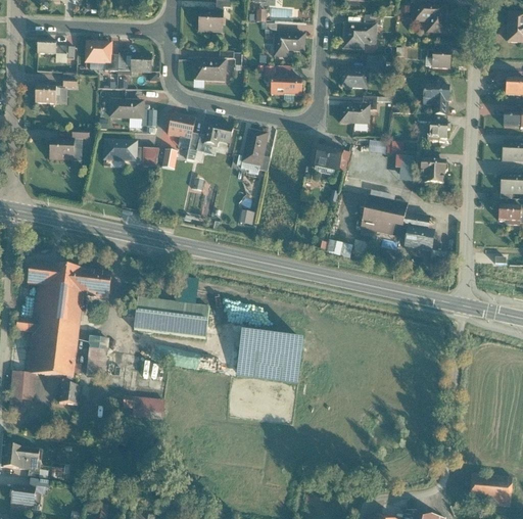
[(87,0),(87,9),(99,9),(99,0),(87,0)]
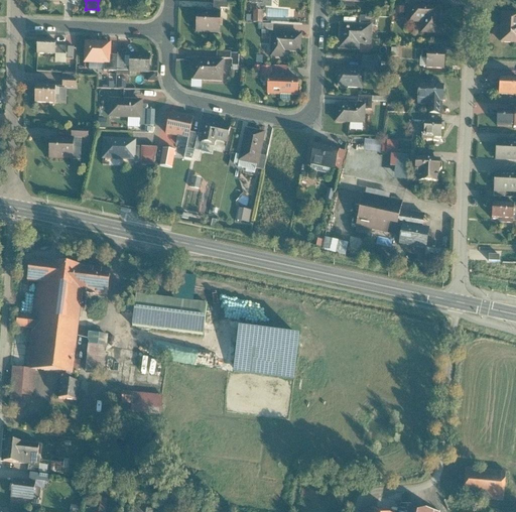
[(213,0),(213,8),(219,8),(219,6),(227,6),(227,0),(213,0)]
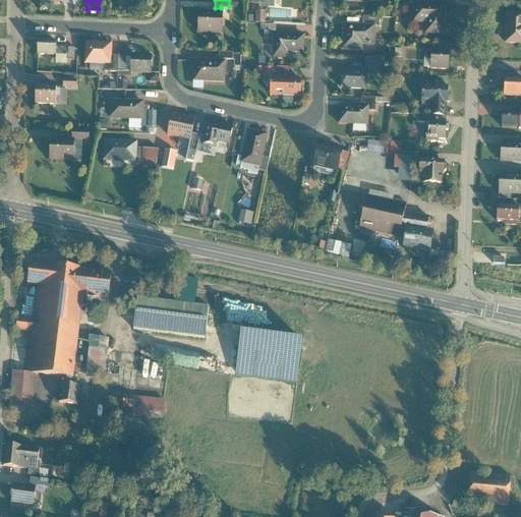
[(446,1),(423,1),(410,1),(409,19),(425,20),(425,32),(446,32),(446,1)]
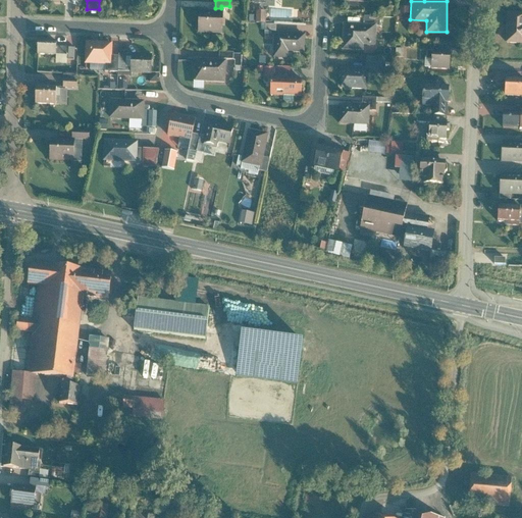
[(215,8),(199,7),(199,32),(222,32),(223,8),(221,8),(215,8)]
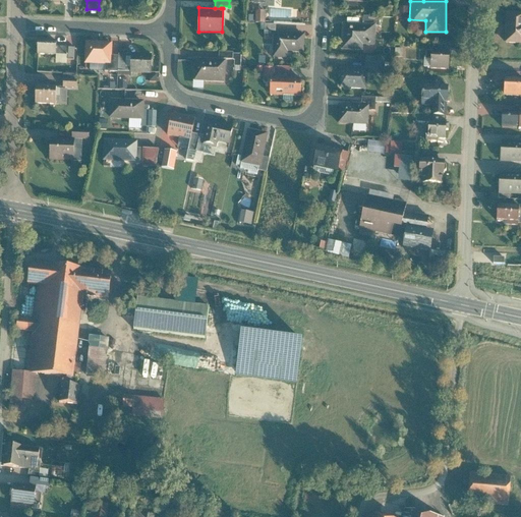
[(265,9),(255,9),(255,20),(259,20),(265,20),(265,9)]
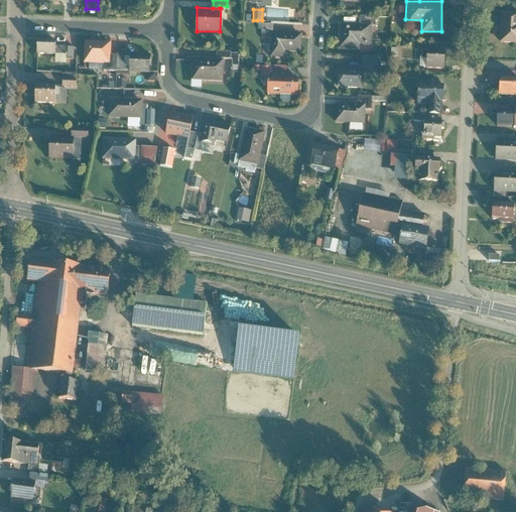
[(515,10),(500,10),(499,41),(515,41),(515,10)]
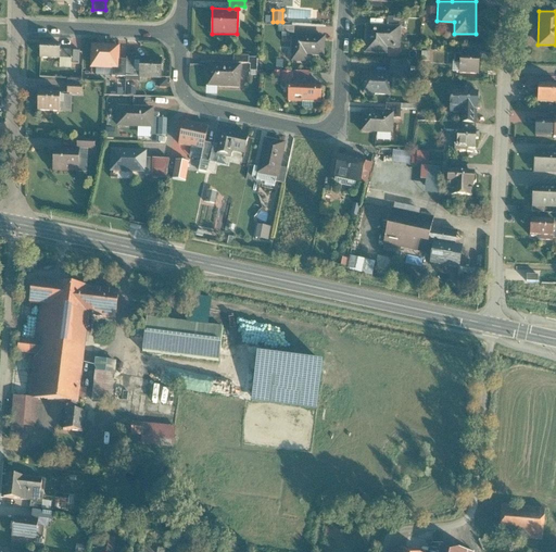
[(401,23),(401,26),(405,26),(405,15),(388,15),(388,23),(401,23)]
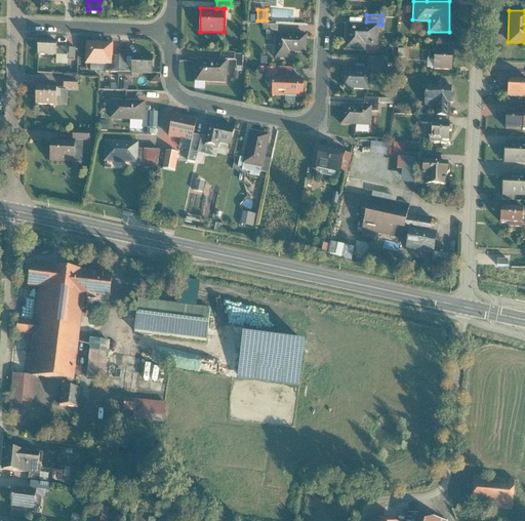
[(267,21),(261,21),(261,28),(266,28),(266,29),(276,30),(278,30),(278,22),(267,22),(267,21)]
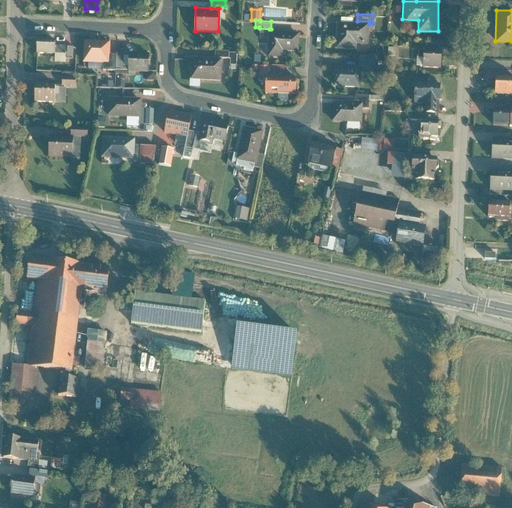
[(369,21),(357,21),(336,21),(335,48),(357,48),(357,44),(369,44),(369,24),(369,21)]
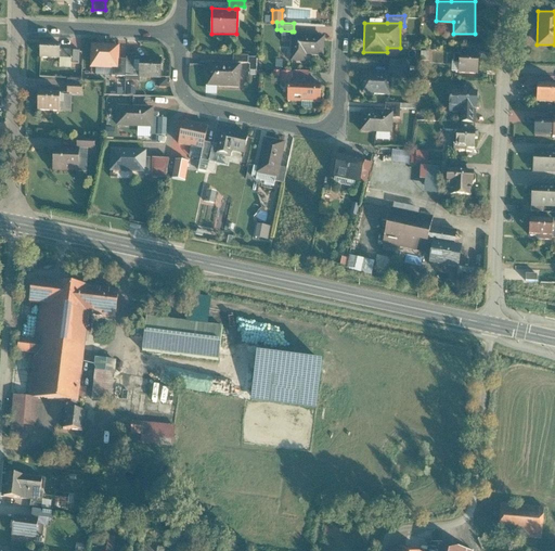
[(294,31),(292,31),(291,60),(308,61),(308,53),(324,54),(324,33),(294,31)]
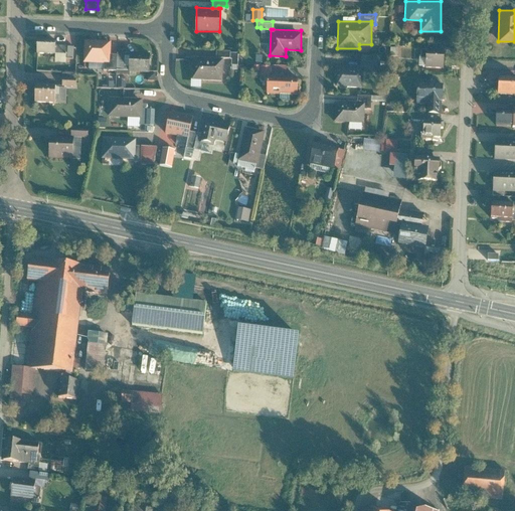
[(37,52),(55,53),(55,44),(55,39),(37,38),(37,52)]
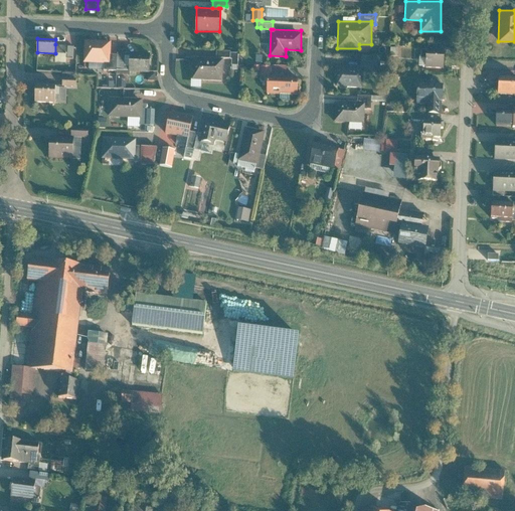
[(111,39),(84,38),(84,61),(104,61),(110,61),(110,53),(111,39)]
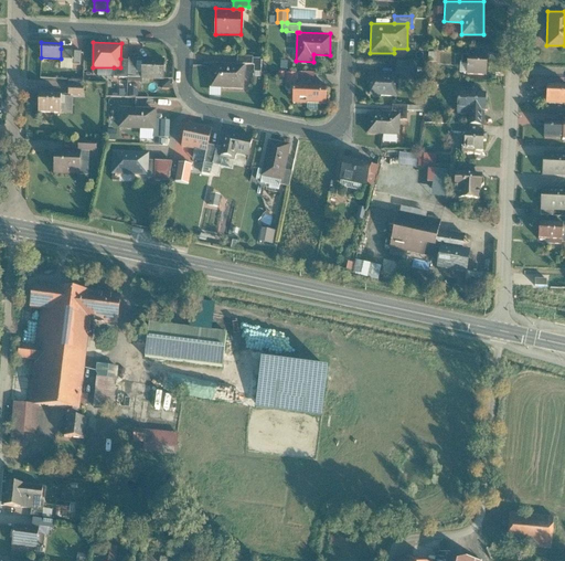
[(82,49),(61,49),(61,59),(60,67),(75,67),(75,62),(82,63),(82,49)]
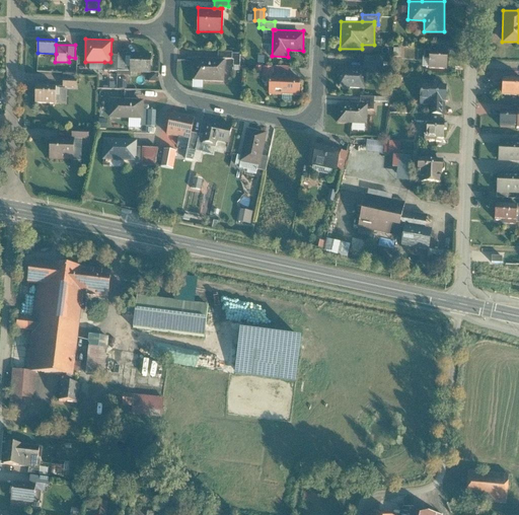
[(449,50),(424,50),(424,65),(449,66),(449,50)]
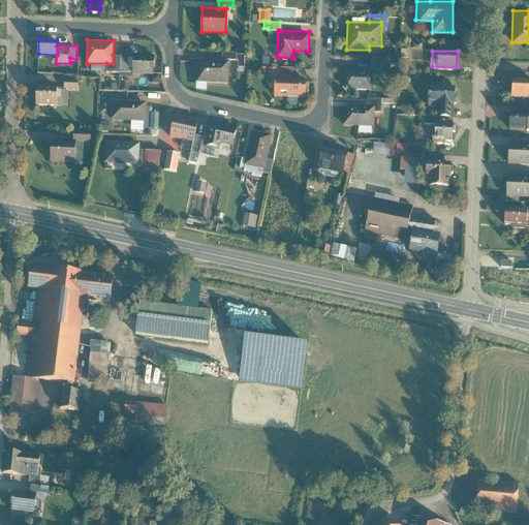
[(132,71),(132,56),(113,55),(113,63),(106,63),(105,70),(123,71),(132,71)]
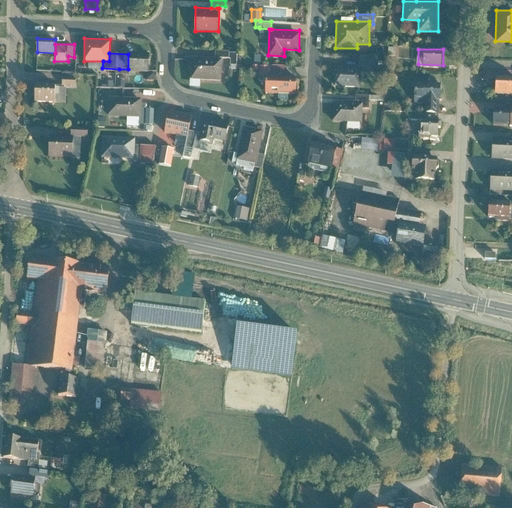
[(149,54),(128,54),(128,69),(149,70),(149,54)]
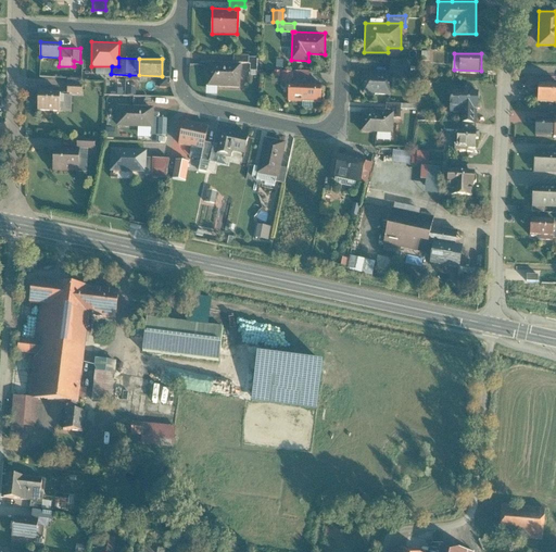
[(392,71),(392,78),(408,78),(408,59),(390,59),(390,71),(392,71)]
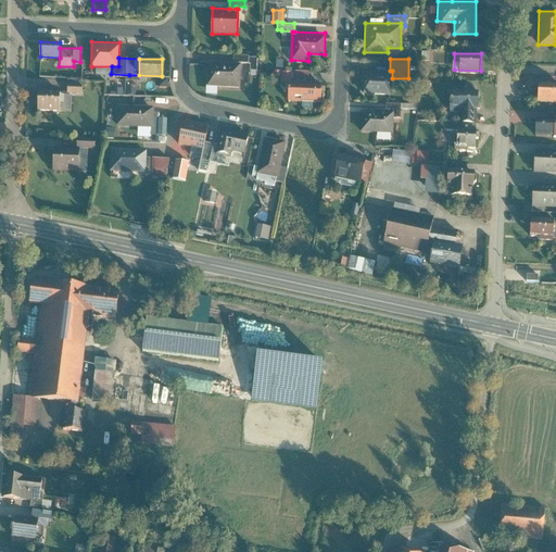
[(241,61),(232,61),(207,61),(207,85),(241,85),(241,61)]
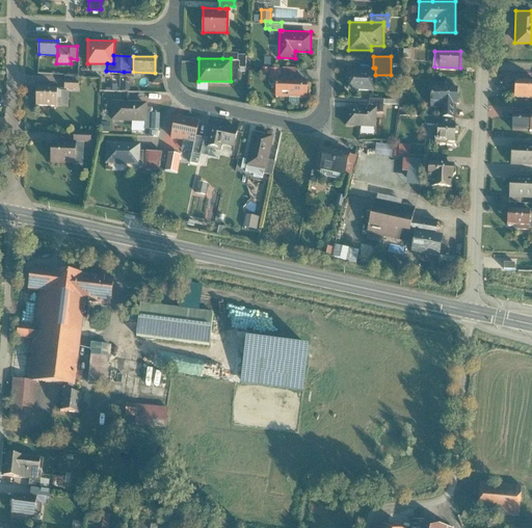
[(278,67),(268,66),(268,73),(268,75),(278,75),(278,67)]
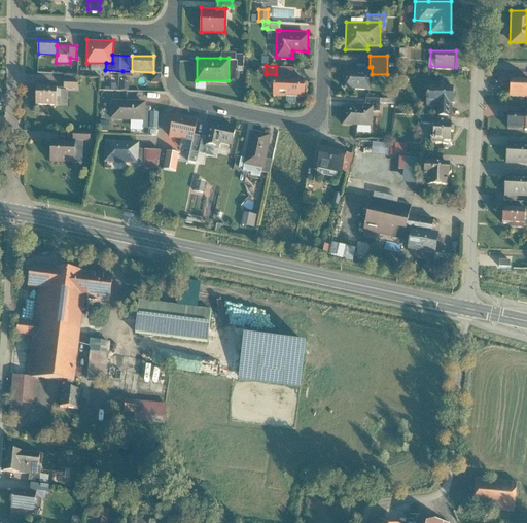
[(372,67),(370,67),(344,67),(344,89),(372,89),(372,74),(372,67)]
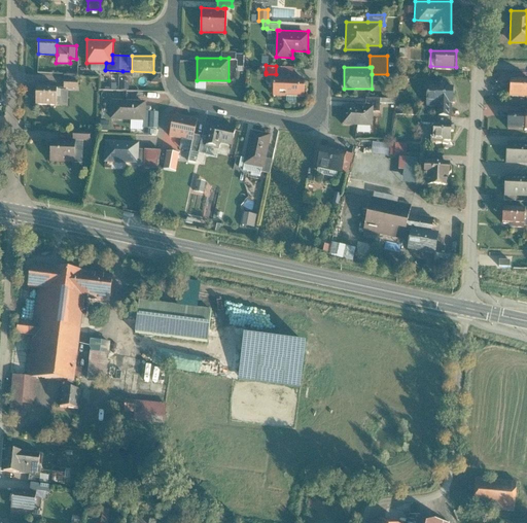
[(80,73),(65,73),(64,86),(79,88),(80,73)]
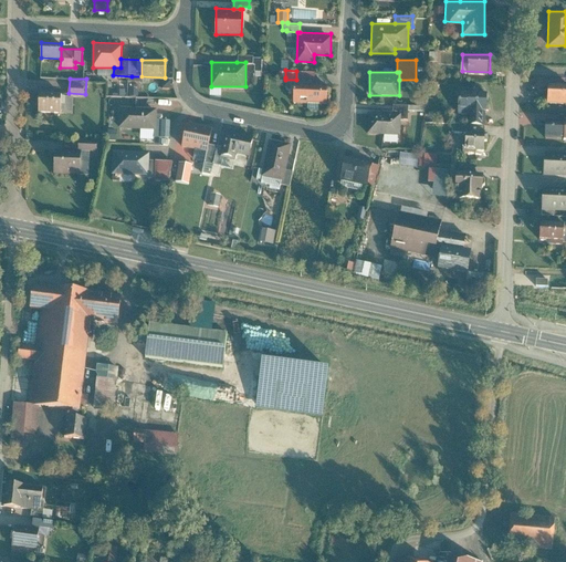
[(329,83),(295,82),(294,102),(328,103),(329,83)]
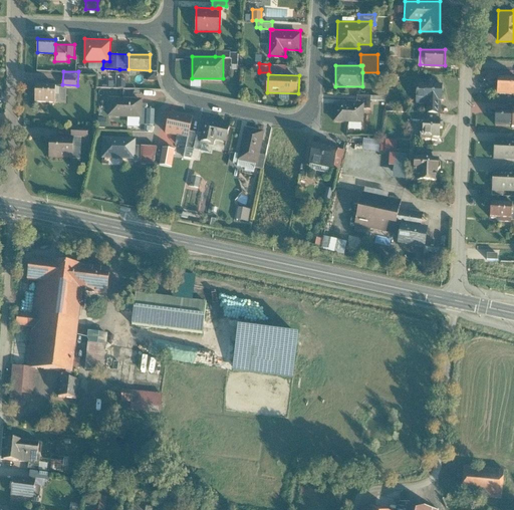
[(513,76),(497,75),(496,92),(513,92),(513,76)]
